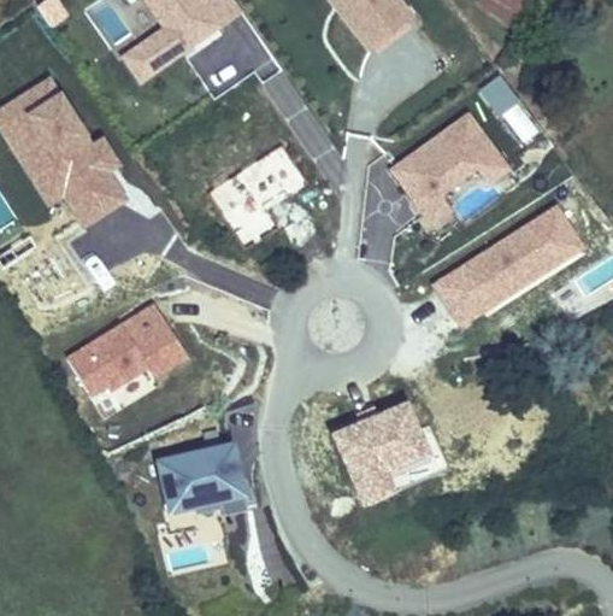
[(65,0),(48,0),(39,6),(51,27),(72,12),(65,0)]
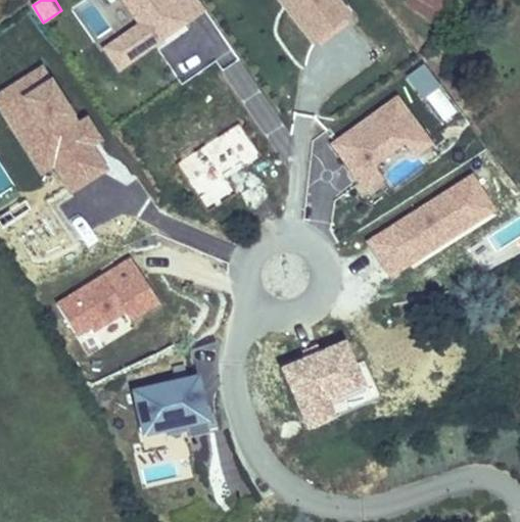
[(93,0),(93,1),(115,30),(95,43),(120,73),(208,12),(199,0),(93,0)]
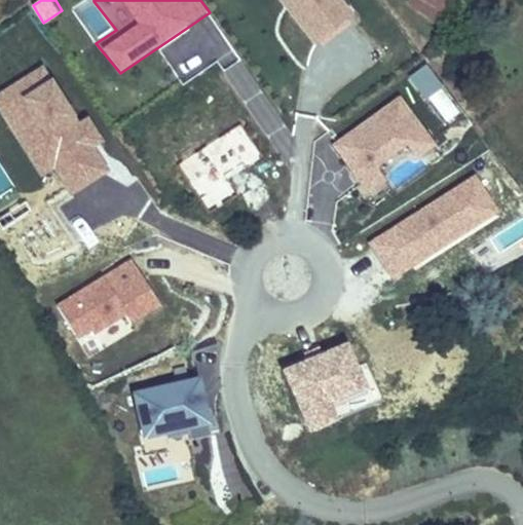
[(355,12),(344,0),(278,0),(315,43),(355,12)]
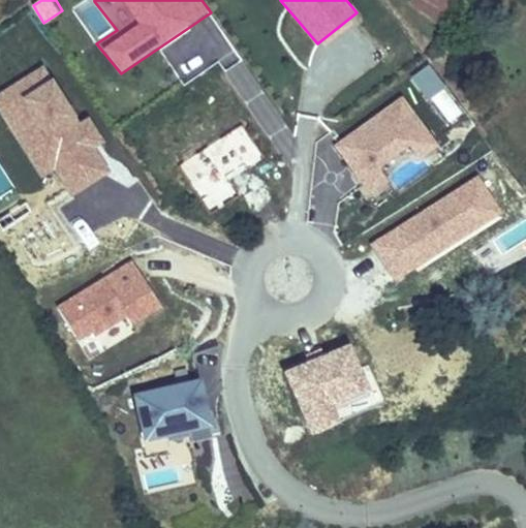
[(434,64),(413,70),(422,99),(442,93),(434,64)]
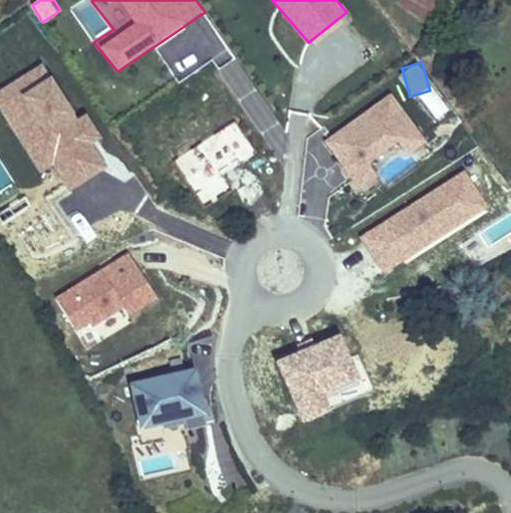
[(77,116),(42,63),(0,88),(0,110),(40,173),(52,165),(69,189),(106,166),(92,144),(102,138),(84,110),(77,116)]
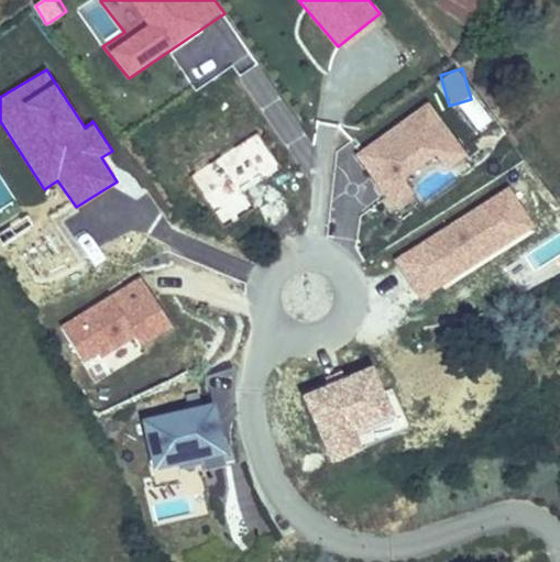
[(468,155),(427,100),(355,153),(393,208),(414,193),(405,177),(435,156),(448,169),(468,155)]
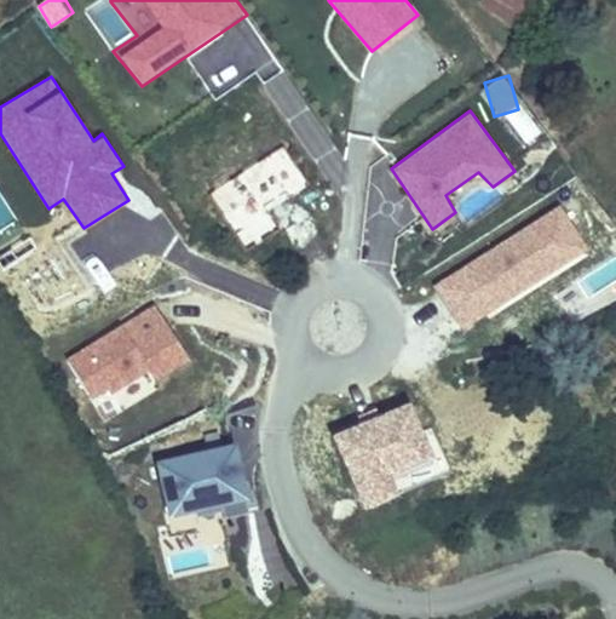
[(560,205),(433,285),(460,332),(592,248),(560,205)]
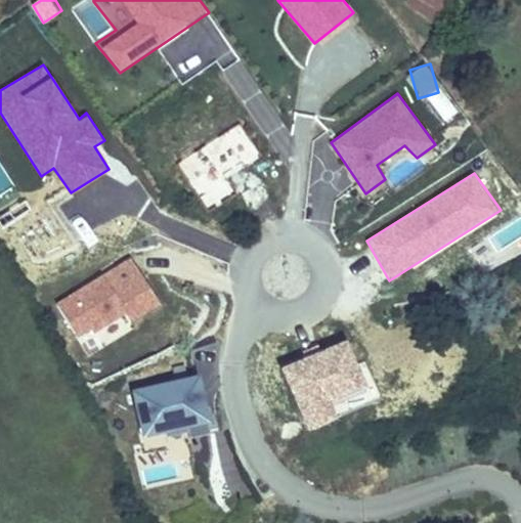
[(161,302),(131,256),(73,288),(75,292),(56,302),(79,335),(89,329),(93,334),(125,313),(130,322),(161,302)]
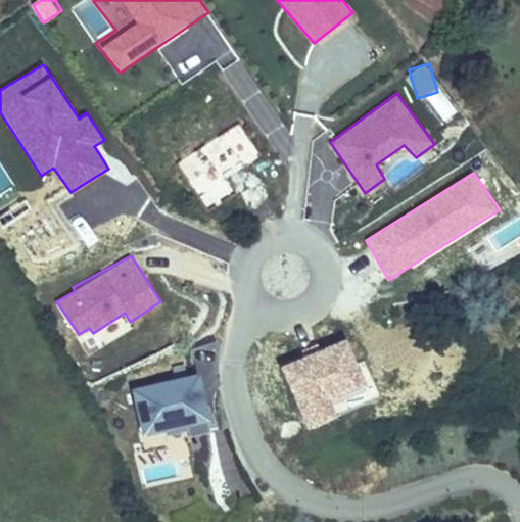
[(366,382),(344,337),(277,364),(305,427),(335,415),(329,399),(366,382)]
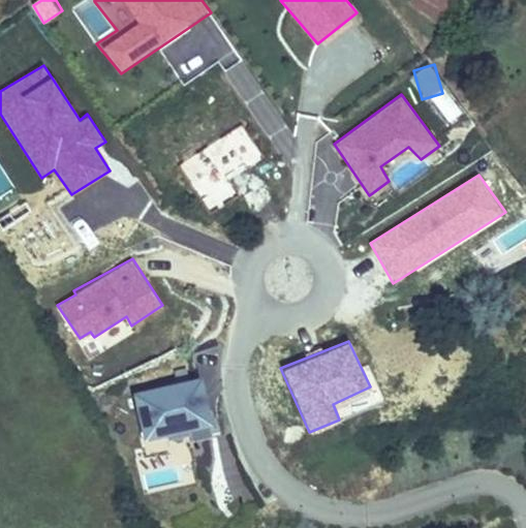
[(214,438),(198,374),(131,391),(144,437),(167,435),(171,446),(214,438)]
